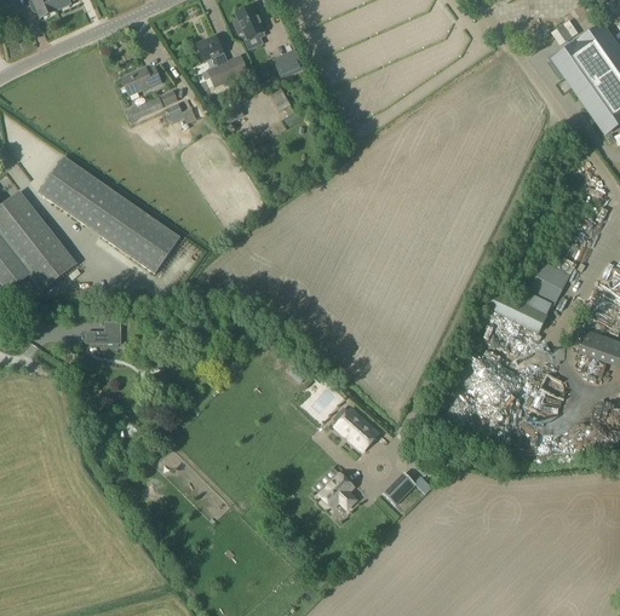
[(28,0),(33,10),(36,11),(38,11),(40,17),(56,11),(56,10),(70,4),(68,0),(28,0)]
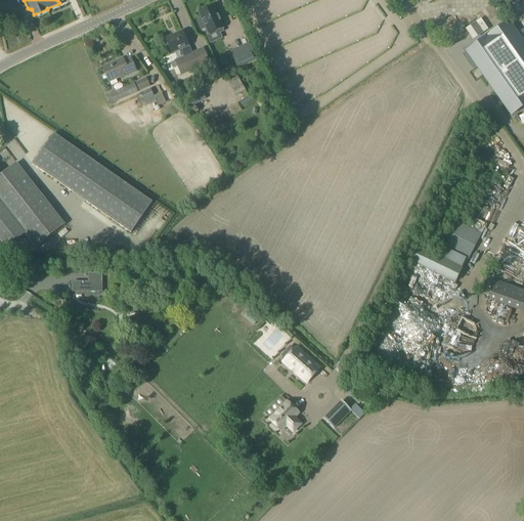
[(418,0),(421,8),(429,4),(427,0),(418,0)]
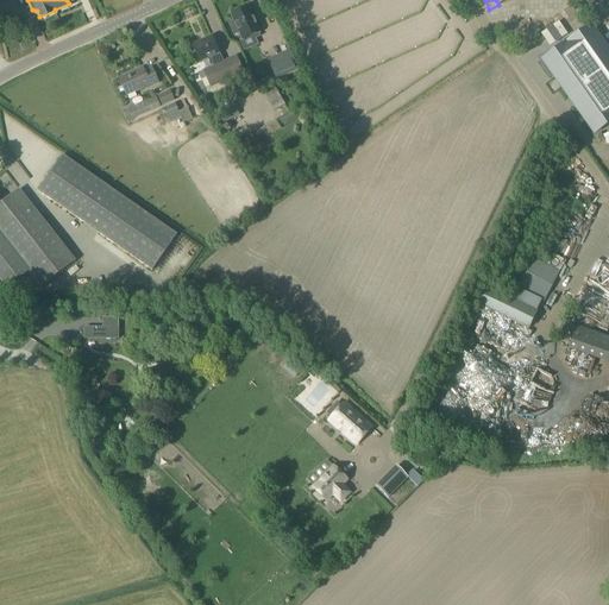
[(233,18),(228,20),(231,27),(233,32),(239,30),(243,37),(258,30),(248,5),(243,7),(242,5),(234,8),(236,10),(231,12),(233,18)]
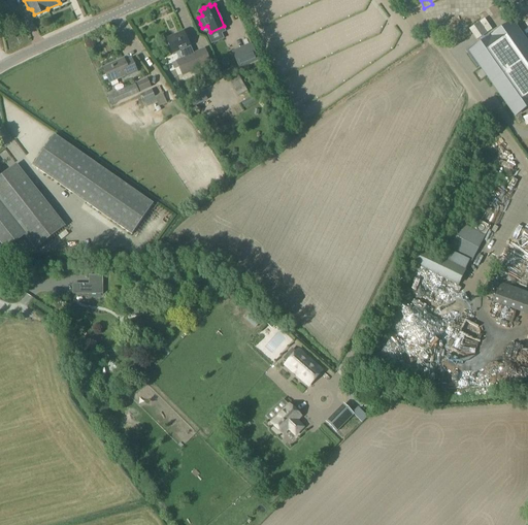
[(507,21),(496,4),(482,13),(493,30),(507,21)]
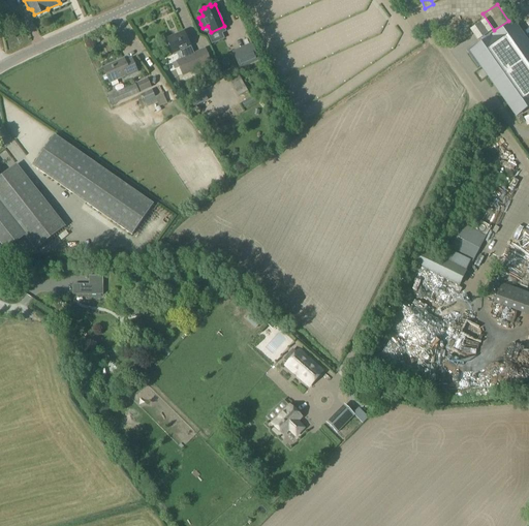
[(469,31),(474,27),(463,9),(457,12),(469,31)]
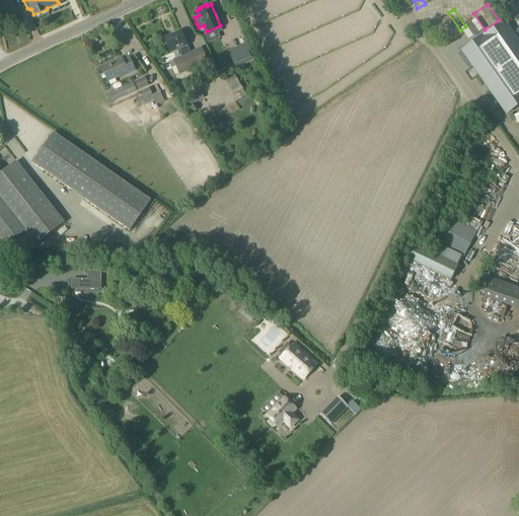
[(518,42),(503,19),(461,49),(506,112),(518,102),(518,42)]
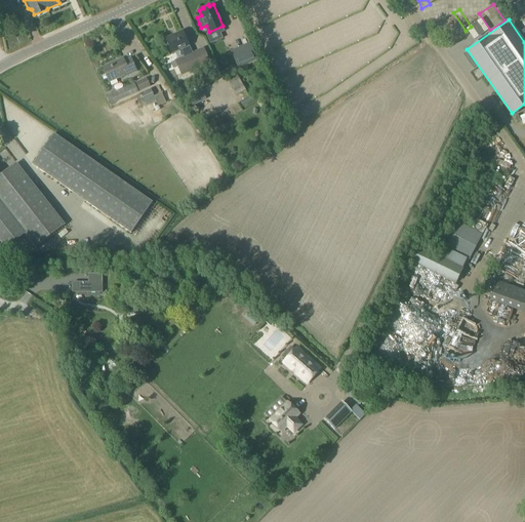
[(183,30),(165,38),(172,51),(180,47),(185,54),(175,58),(182,73),(210,59),(203,46),(192,51),(183,30)]
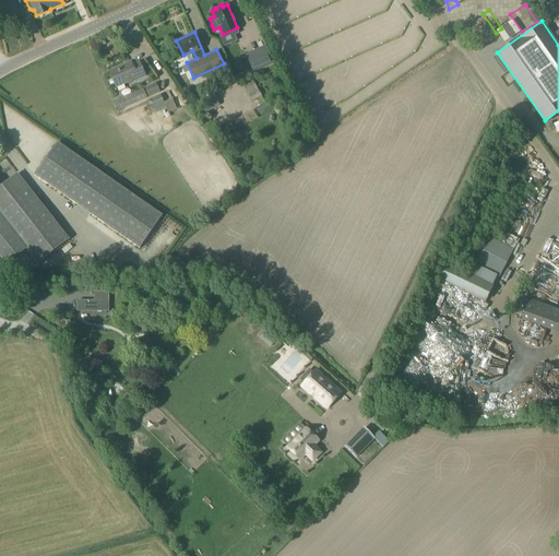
[(265,44),(245,52),(246,55),(252,69),(253,70),(273,61),(266,46),(265,44)]
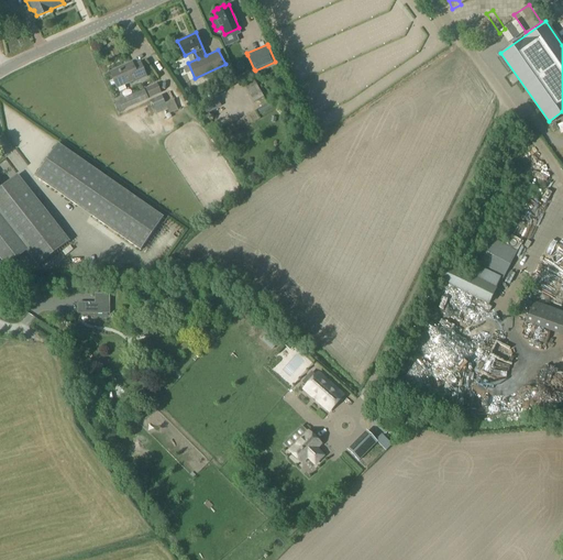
[(132,61),(110,70),(118,86),(133,79),(134,80),(146,75),(140,61),(133,64),(132,61)]
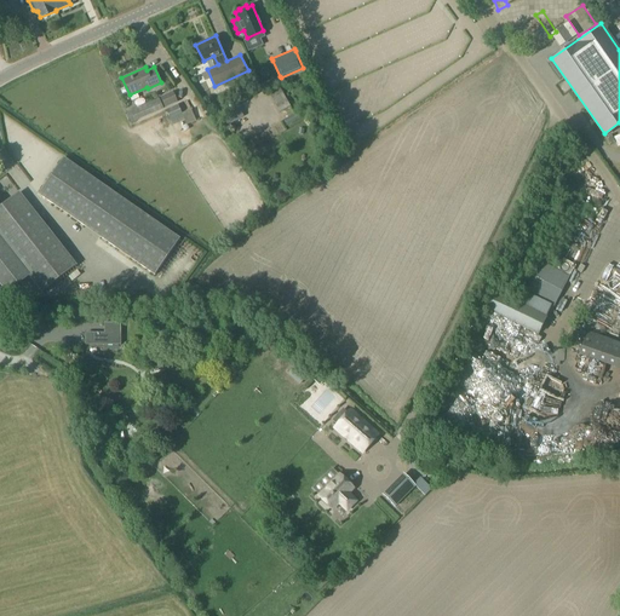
[(174,90),(161,96),(165,104),(178,98),(174,90)]
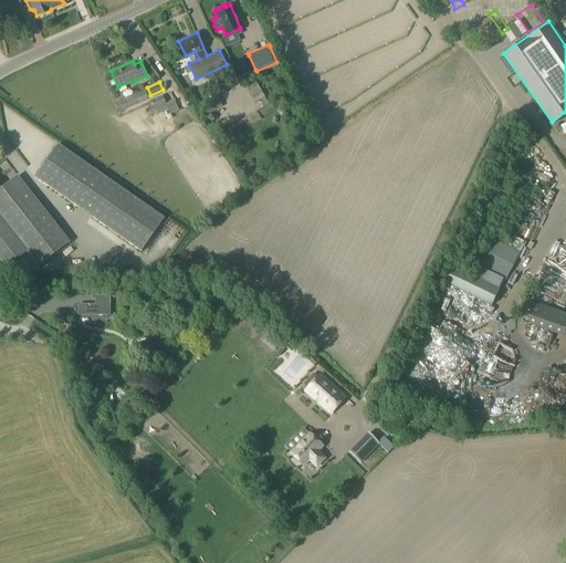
[(243,89),(248,96),(257,92),(252,84),(243,89)]
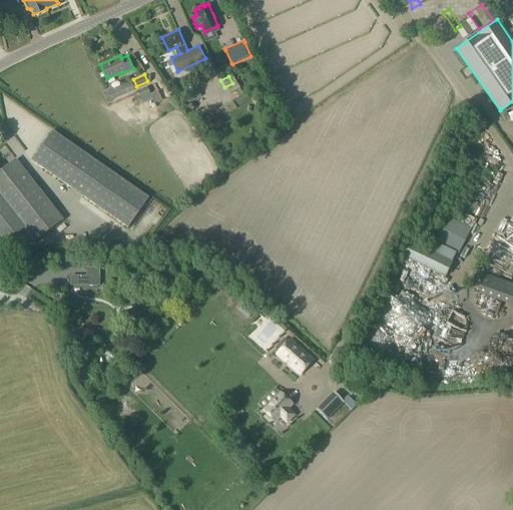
[(147,86),(138,90),(141,96),(150,91),(147,86)]
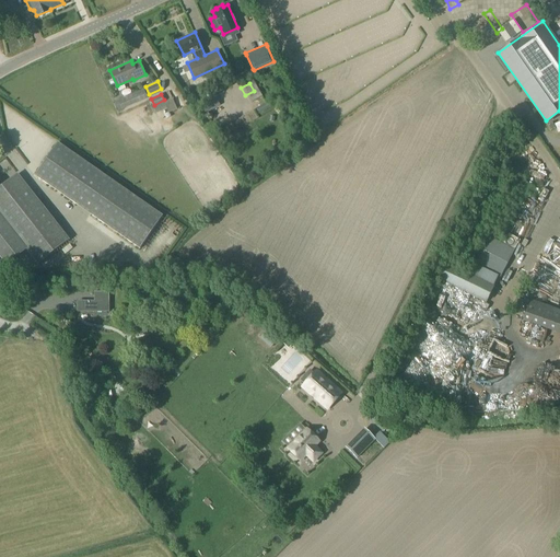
[(216,94),(201,102),(207,111),(220,103),(216,94)]
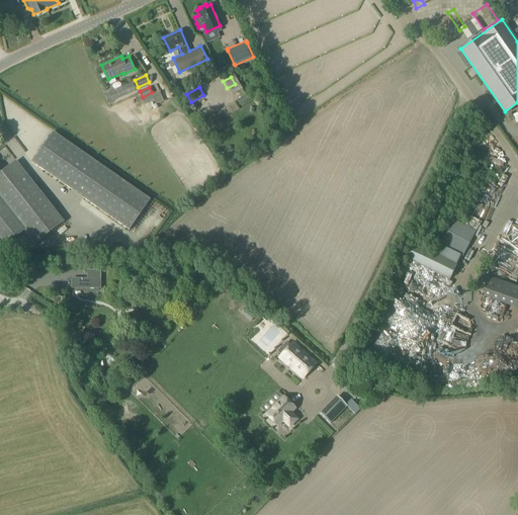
[(240,103),(251,96),(249,91),(237,98),(240,103)]
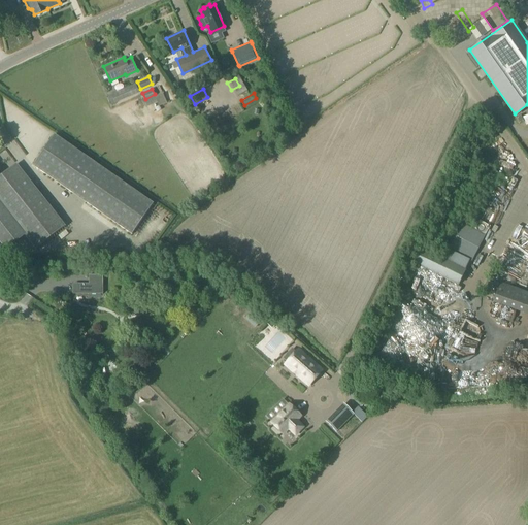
[(54,133),(32,163),(131,232),(153,202),(54,133)]
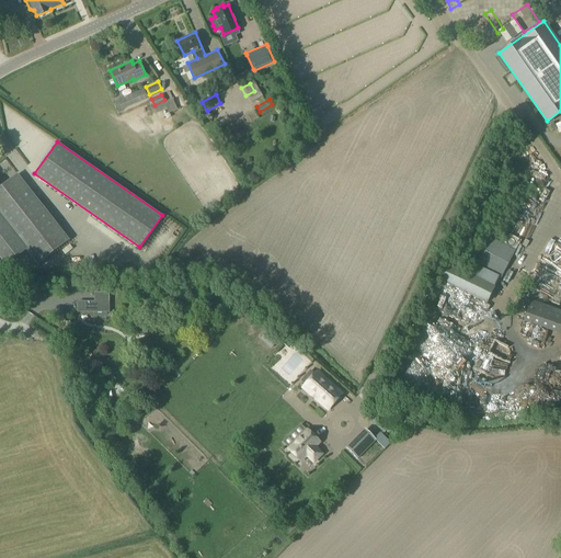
[(0,254),(7,264),(26,249),(38,263),(41,261),(71,238),(19,170),(14,173),(1,183),(0,181),(0,254)]
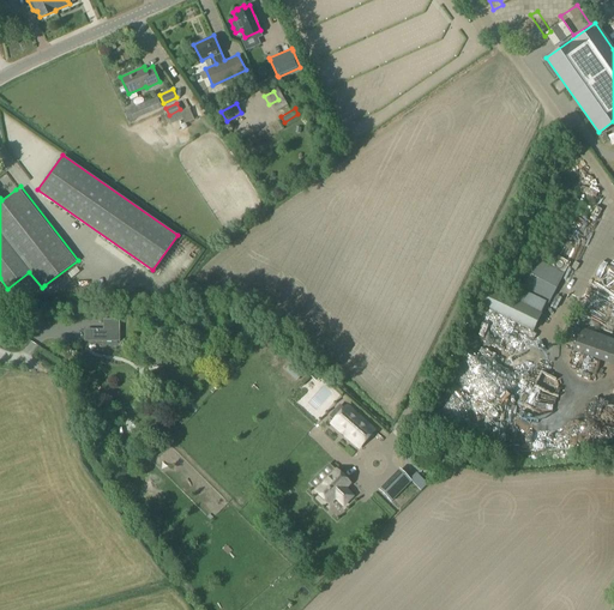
[(585,217),(590,221),(597,209),(593,205),(585,217)]
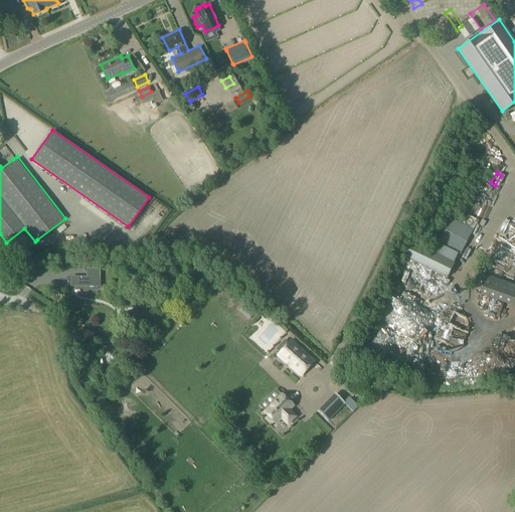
[(474,219),(478,221),(483,210),(468,203),(461,218),(472,223),(474,219)]
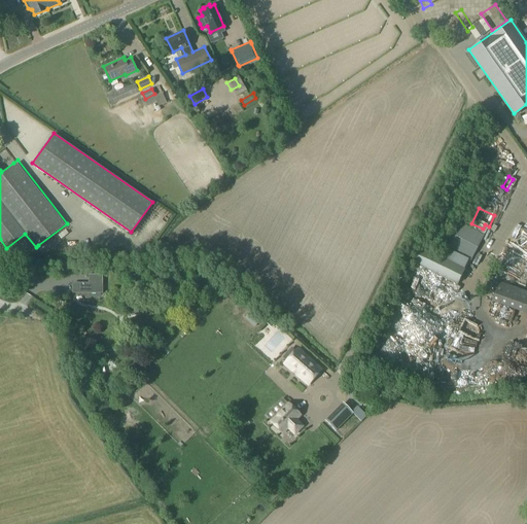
[(140,228),(134,235),(142,242),(148,236),(140,228)]
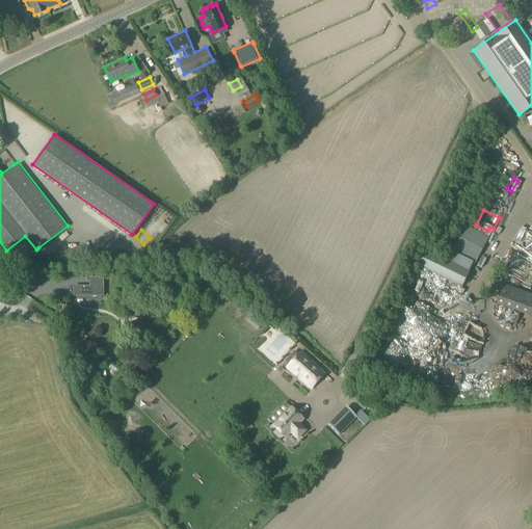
[(424,248),(417,263),(461,285),(468,271),(472,273),(472,272),(424,248)]
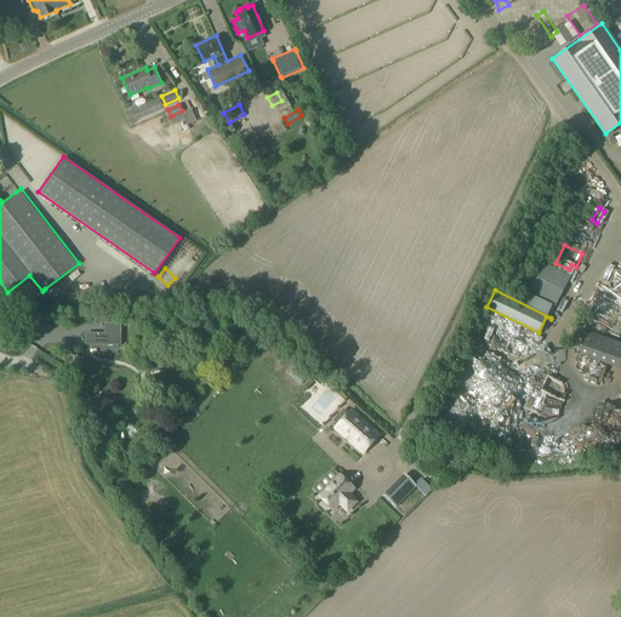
[(577,316),(604,326),(613,304),(586,295),(577,316)]
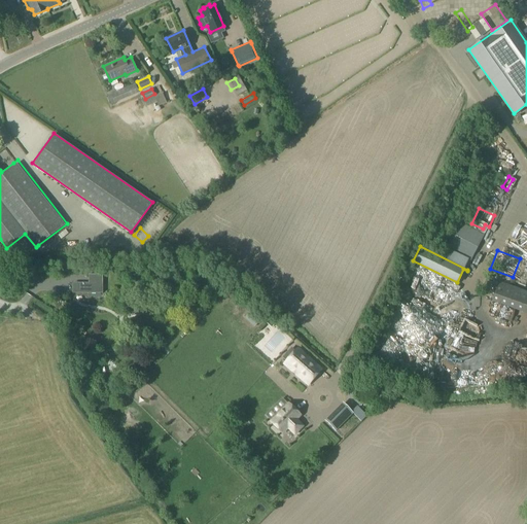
[(526,289),(498,280),(492,300),(526,312),(526,289)]
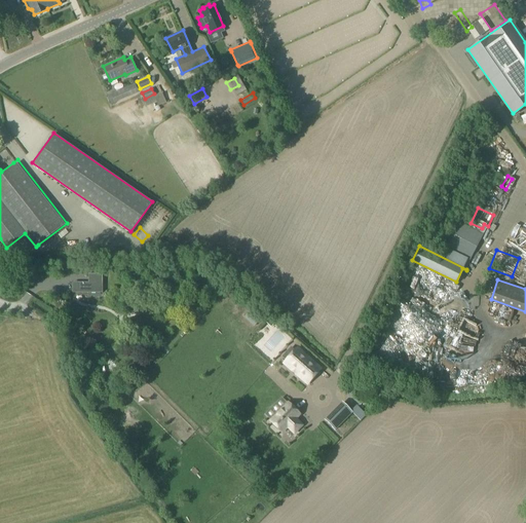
[(102,281),(77,281),(77,290),(102,290),(102,281)]
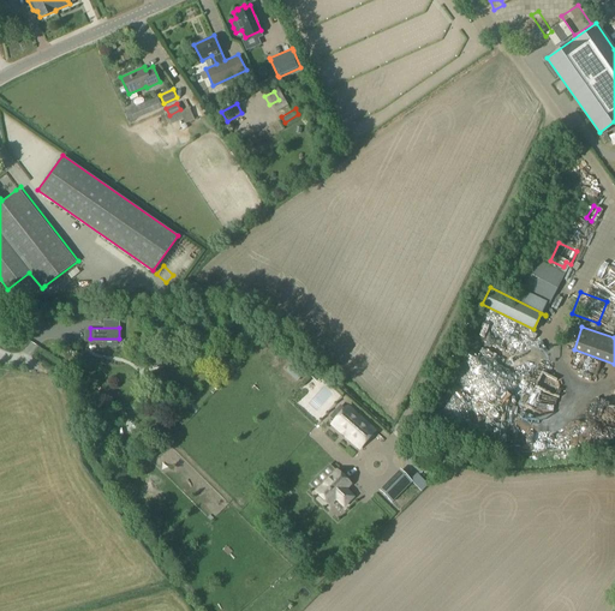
[(350,402),(330,424),(359,448),(377,426),(350,402)]
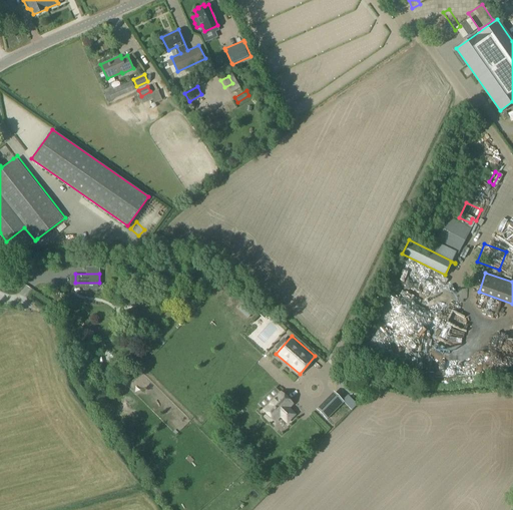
[(263,407),(262,408),(265,411),(265,414),(270,419),(272,419),(275,421),(280,415),(286,421),(287,422),(297,412),(296,412),(290,406),(294,402),(281,389),(279,391),(263,407)]
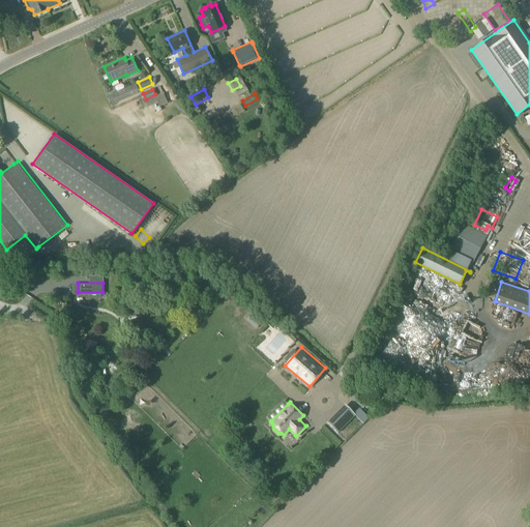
[(344,404),(325,421),(336,433),(355,414),(344,404)]
